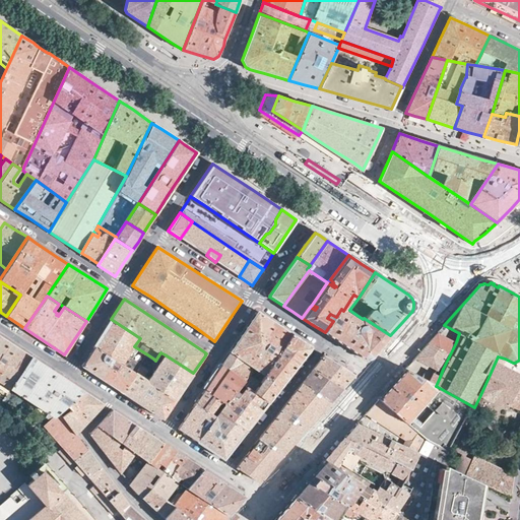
[(352,322),(356,315),(349,310),(347,313),(343,311),(341,309),(336,317),(333,321),(325,332),(351,350),(361,356),(363,358),(366,358),(369,358),(372,355),(380,345),(390,335),(364,318),(363,319),(361,323),(360,323),(359,324),(358,324),(356,325),(352,322)]
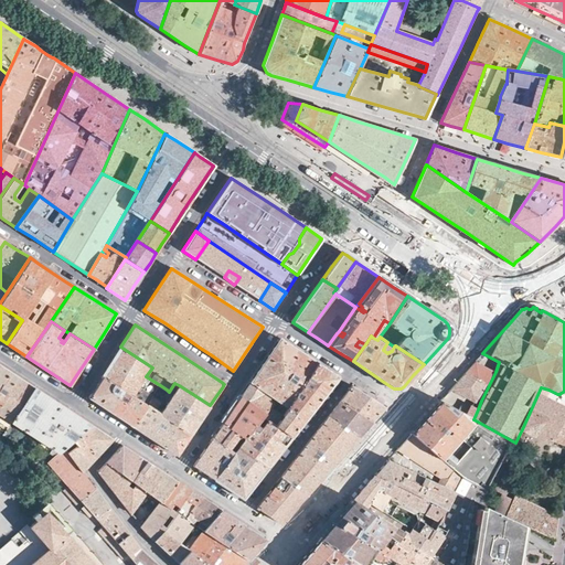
[(266,413),(270,407),(274,403),(273,403),(276,398),(288,407),(290,403),(318,363),(280,339),(265,361),(258,371),(255,376),(251,382),(247,386),(242,395),(266,413)]
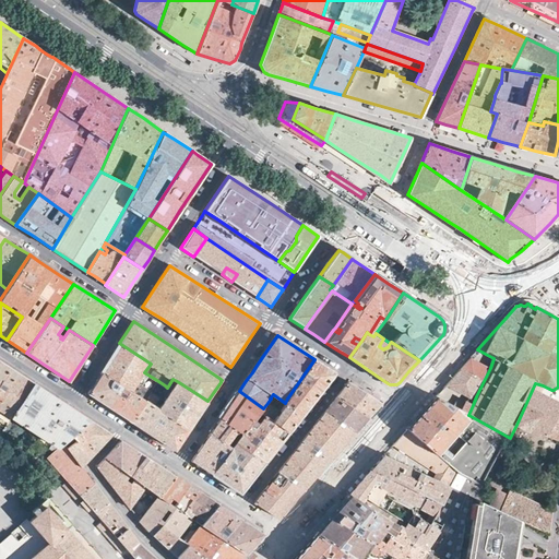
[(132,391),(138,381),(144,372),(151,364),(119,343),(109,359),(102,371),(132,391)]
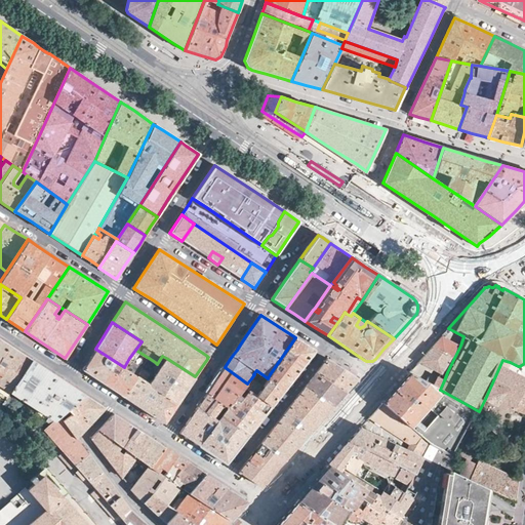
[(441,336),(417,363),(440,373),(442,370),(447,372),(460,346),(441,336)]
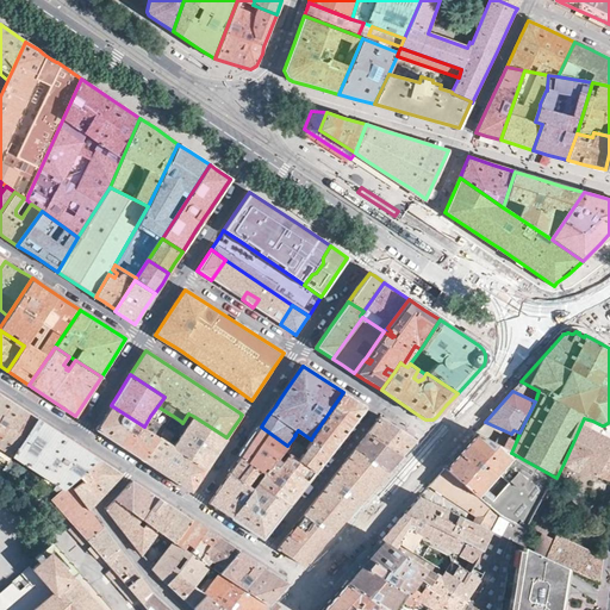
[(353,398),(343,392),(313,435),(332,448),(353,422),(365,406),(353,398)]
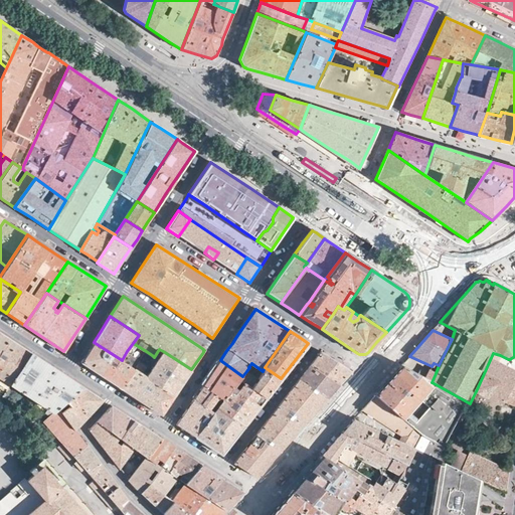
[(0,401),(6,394),(12,385),(10,384),(31,353),(12,340),(0,332),(0,401)]
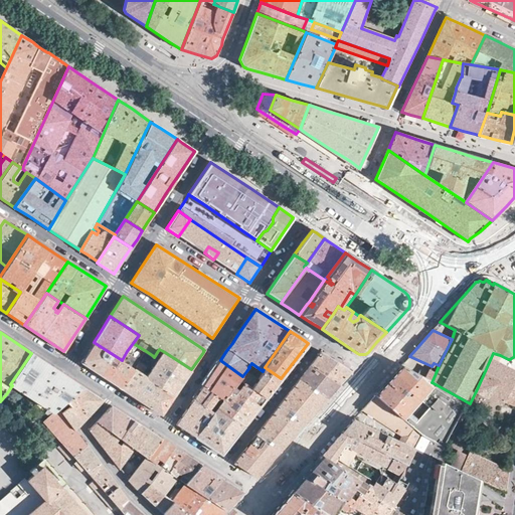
[(137,364),(140,360),(131,354),(125,363),(122,360),(94,342),(86,354),(81,360),(82,363),(95,371),(101,375),(121,388),(137,364)]
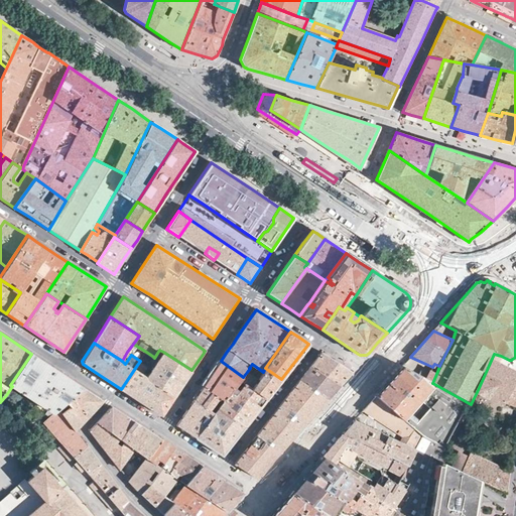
[(146,352),(140,361),(152,369),(146,378),(174,396),(183,384),(191,370),(163,352),(155,365),(149,361),(152,356),(146,352)]
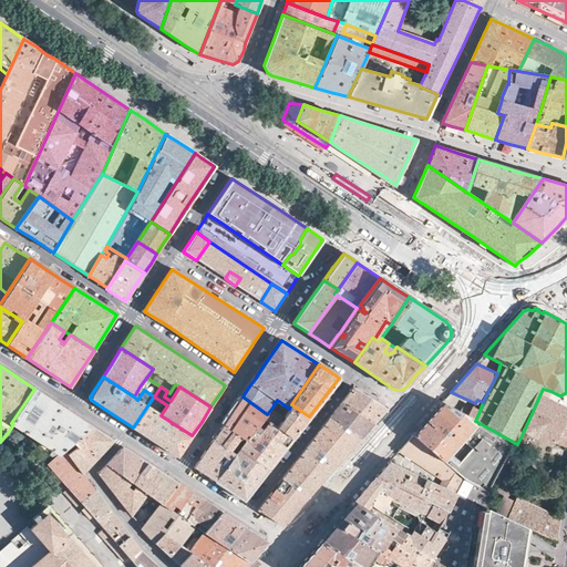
[(353,387),(341,402),(373,423),(380,416),(387,409),(368,395),(353,387)]
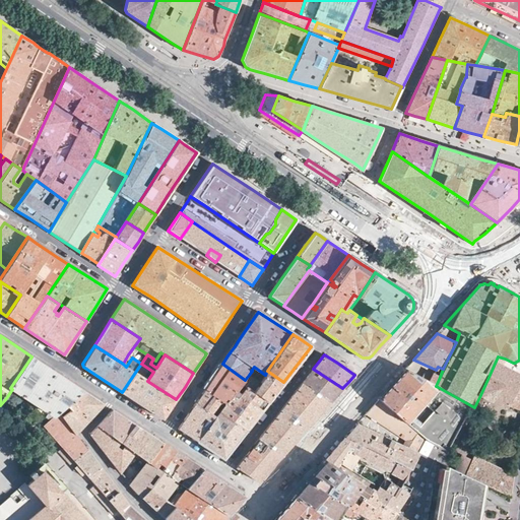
[(33,414),(35,415),(43,425),(59,411),(65,407),(84,391),(55,372),(31,356),(10,388),(12,389),(6,398),(9,399),(15,391),(39,406),(30,413),(31,415),(33,414)]
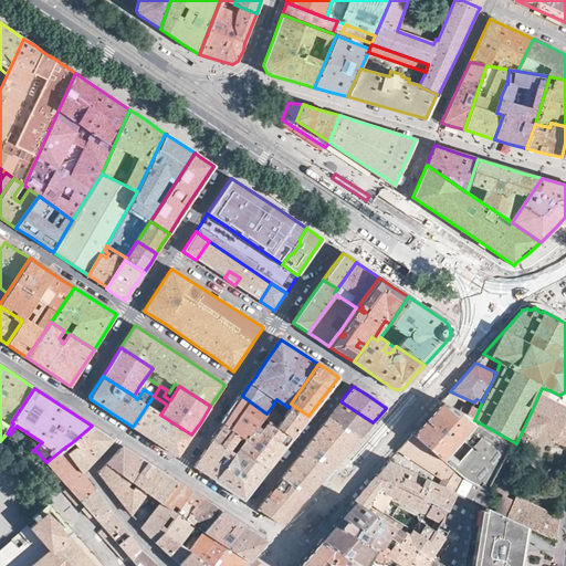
[(542,388),(523,430),(548,443),(549,441),(553,433),(565,439),(565,410),(545,400),(549,390),(542,388)]
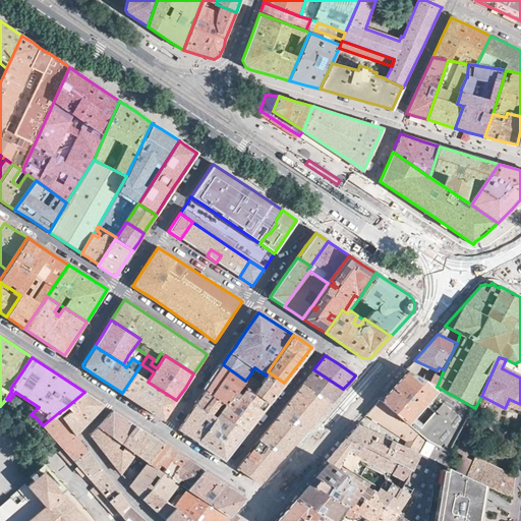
[(241,386),(245,381),(223,364),(218,372),(211,384),(207,388),(205,391),(226,406),(241,386)]
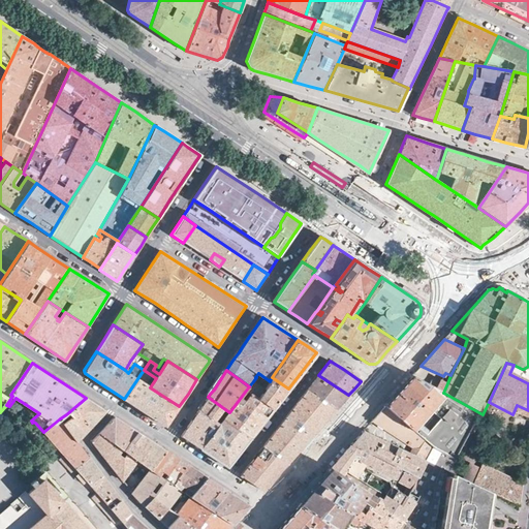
[(256,377),(253,381),(265,389),(270,381),(258,373),(255,377),(256,377)]
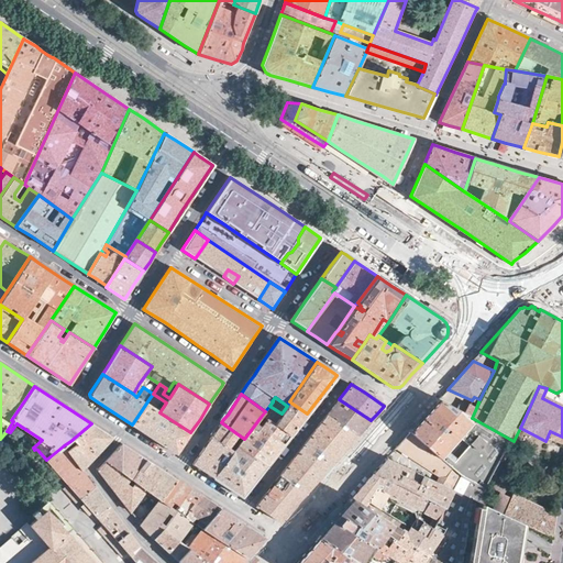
[(157,404),(150,398),(132,424),(154,438),(177,453),(184,442),(190,432),(159,412),(155,409),(157,404)]
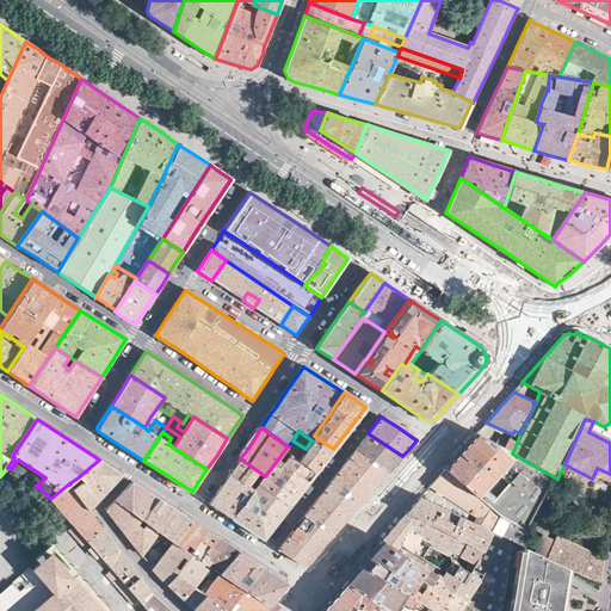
[(368,433),(355,450),(388,471),(395,464),(402,456),(368,433)]
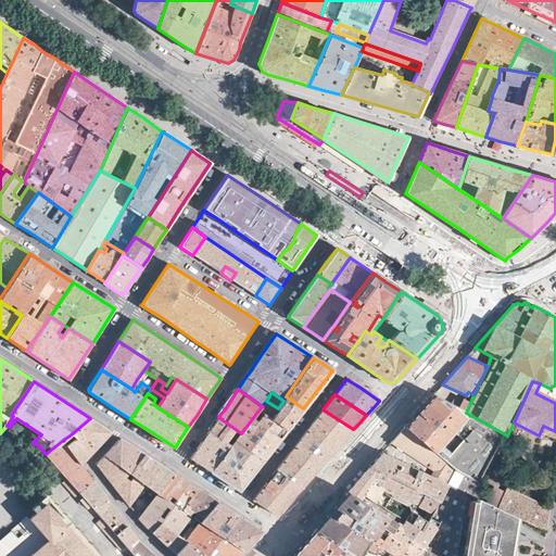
[(405,427),(434,453),(468,414),(466,413),(457,408),(438,397),(432,394),(418,412),(405,427)]
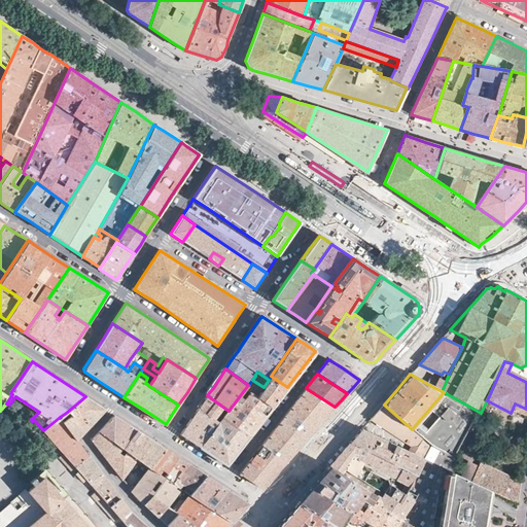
[(264,387),(252,380),(248,385),(244,390),(272,408),(280,396),(287,387),(271,376),(269,380),(264,387)]
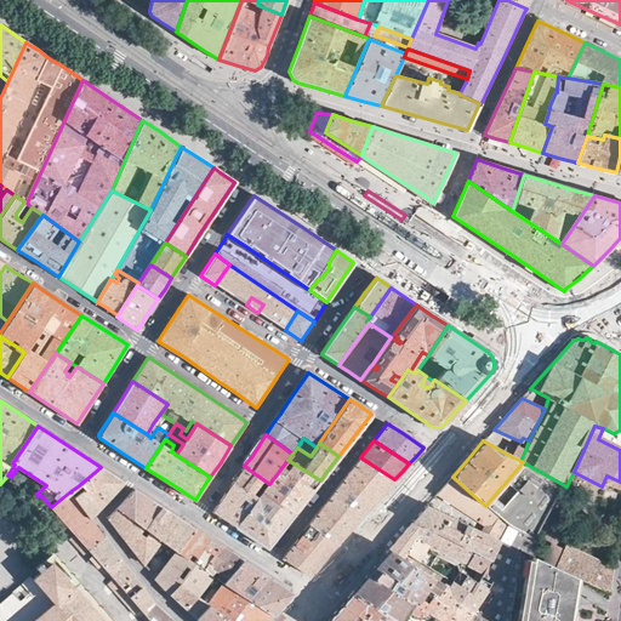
[(511,456),(520,461),(525,450),(516,446),(511,456)]
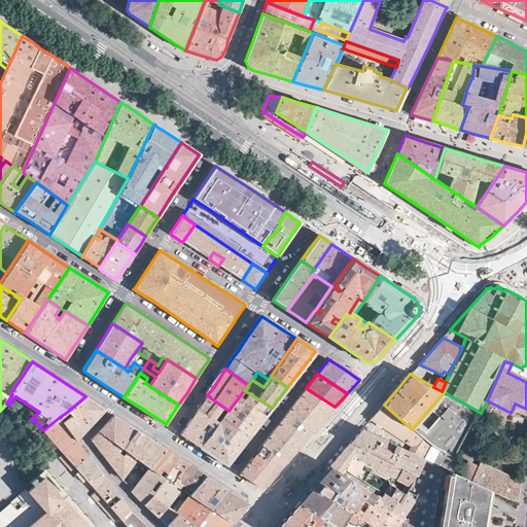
[(306,388),(284,416),(311,434),(322,421),(335,407),(306,388)]
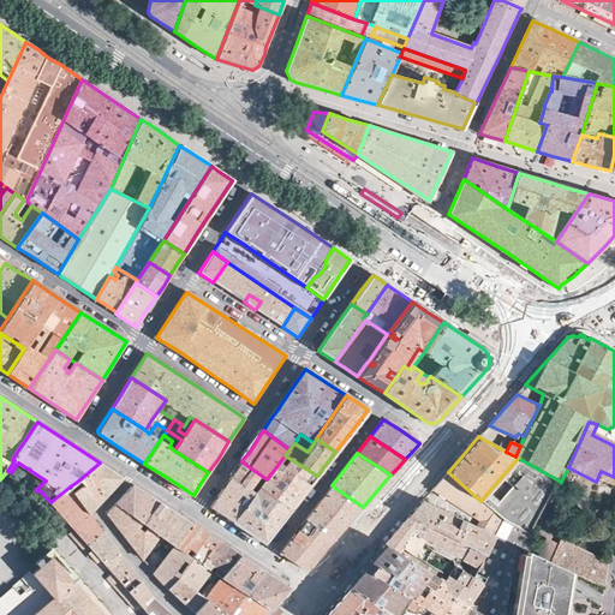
[(300,497),(317,476),(285,455),(267,479),(260,489),(291,509),(300,497)]
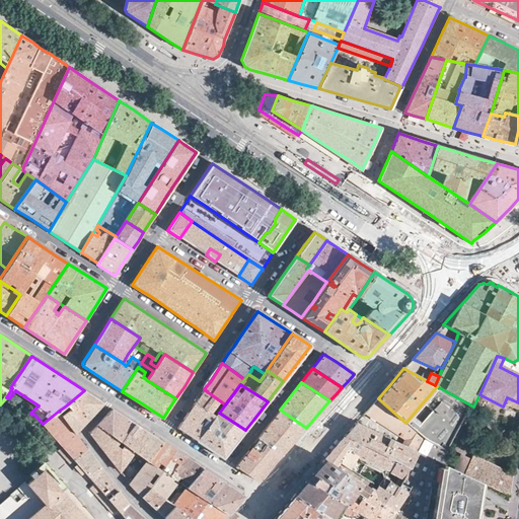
[(405,423),(424,439),(446,451),(453,438),(469,409),(471,405),(437,386),(405,423)]
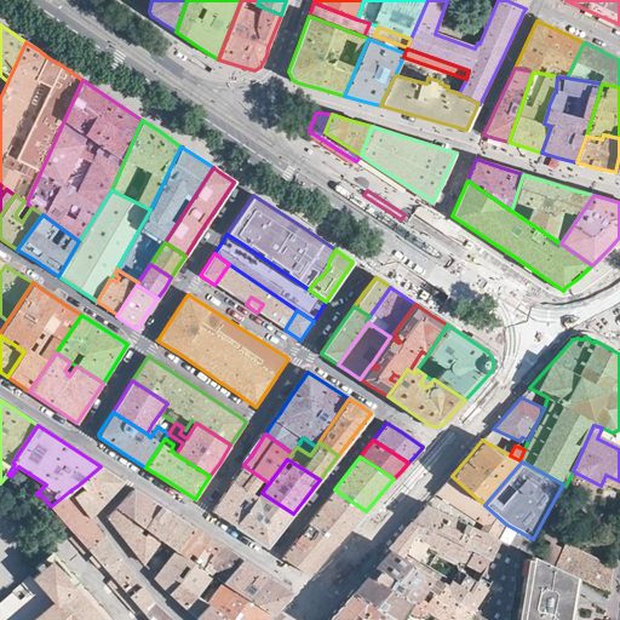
[(260,495),(262,493),(269,483),(244,465),(240,472),(234,481),(260,495)]
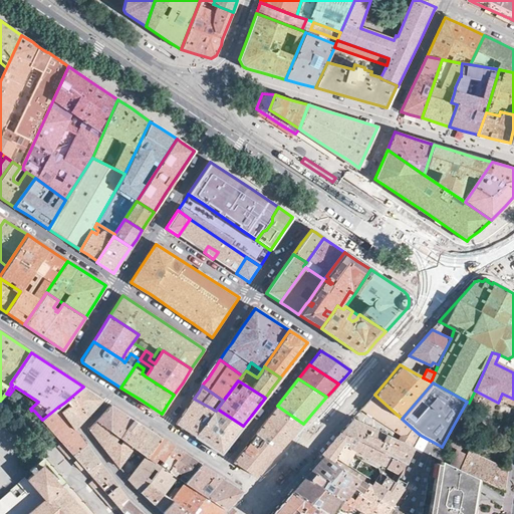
[(67,407),(61,412),(75,429),(85,418),(102,400),(90,391),(83,387),(64,403),(67,407)]
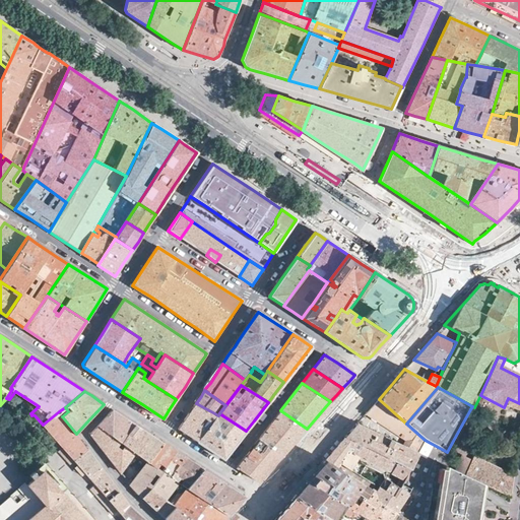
[(505,405),(519,412),(519,403),(508,398),(505,405)]
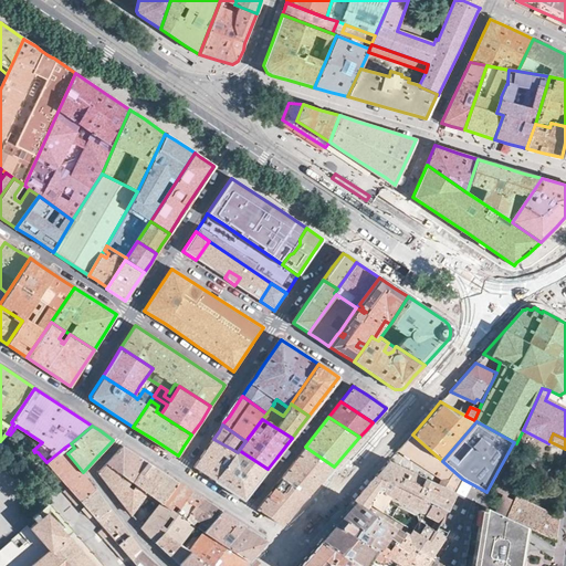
[(388,461),(376,474),(446,511),(454,493),(462,479),(442,461),(412,435),(398,450),(442,480),(439,485),(388,461)]
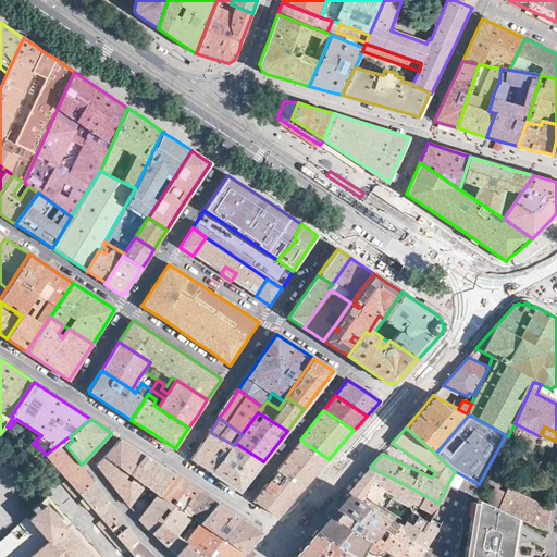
[(211,473),(234,445),(210,432),(207,436),(200,446),(192,460),(199,465),(211,473)]
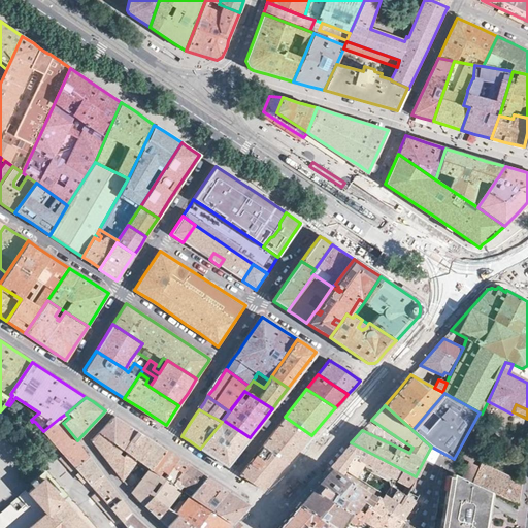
[(477,416),(461,446),(464,447),(481,418),(477,416)]
